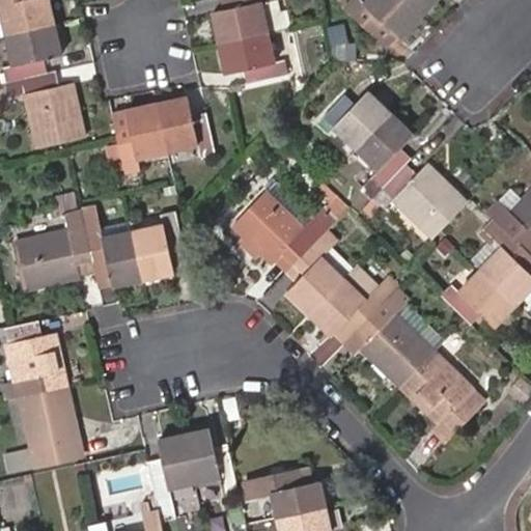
[(7,31),(54,21),(48,0),(0,0),(0,2),(7,31)]
